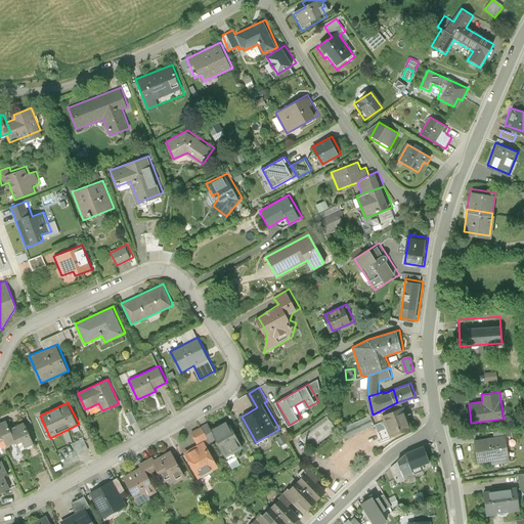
[(405,404),(384,415),(393,434),(415,425),(405,404)]
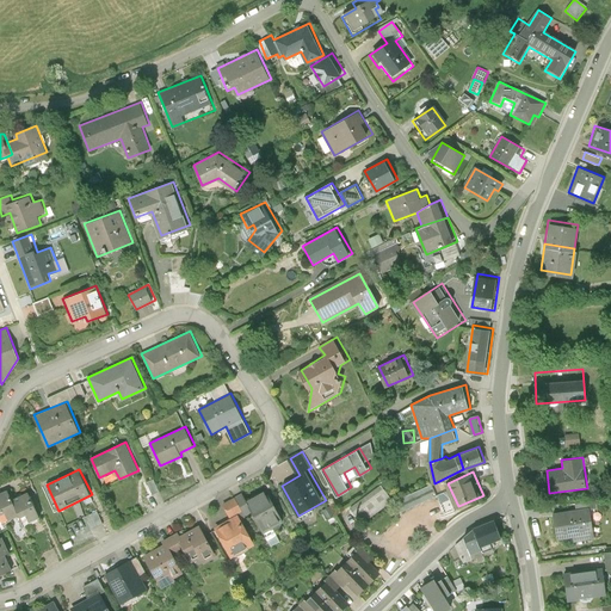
[(394,500),(381,483),(351,507),(363,523),(394,500)]
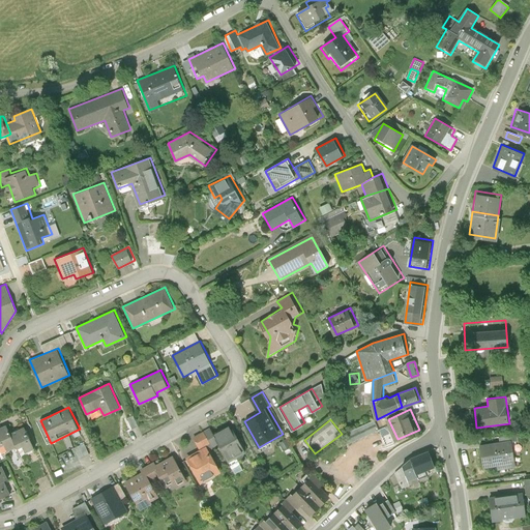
[(342,437),(346,446),(380,430),(376,420),(342,437)]
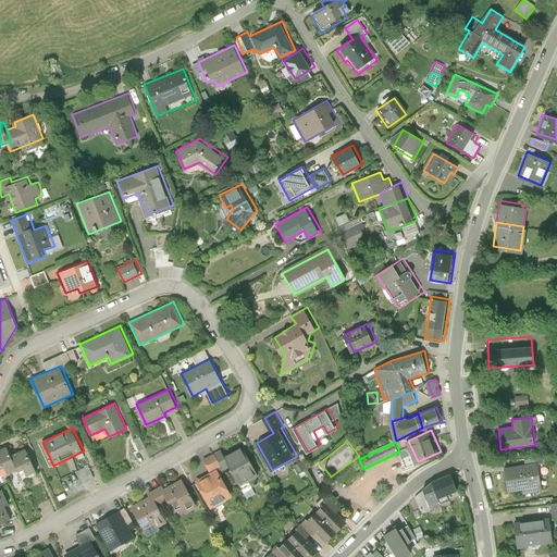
[(260,475),(244,445),(225,455),(222,449),(215,453),(222,465),(224,470),(230,467),(240,486),(260,475)]
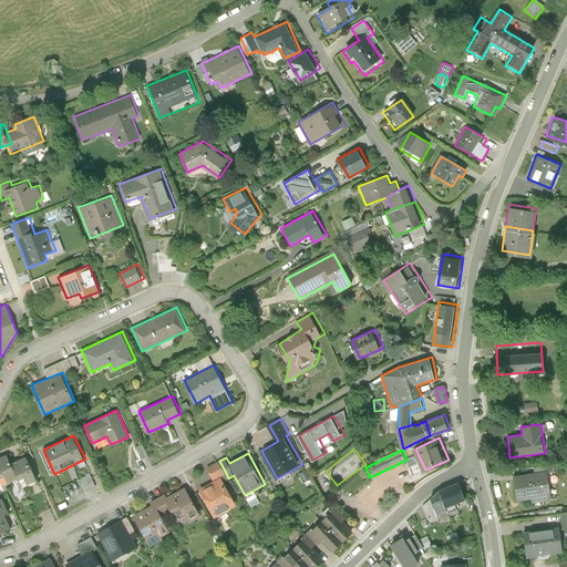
[(8,483),(17,478),(9,463),(12,461),(9,454),(0,457),(0,476),(4,475),(8,483)]
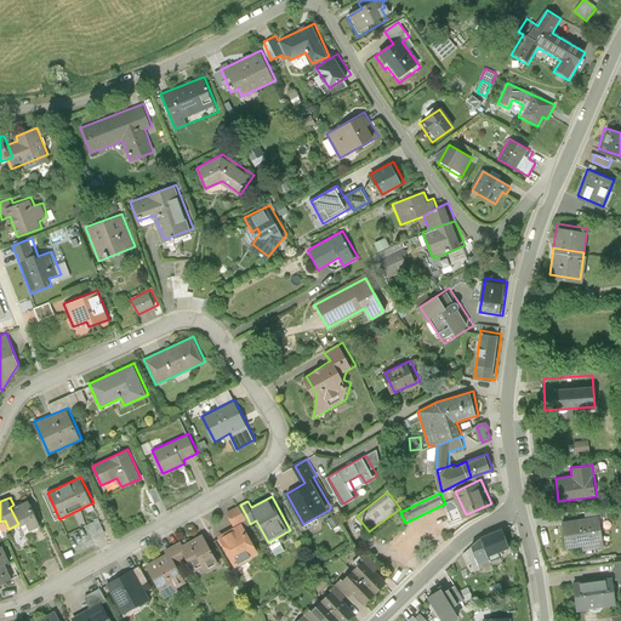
[(29,499),(13,505),(10,507),(18,524),(26,520),(29,529),(40,524),(29,499)]
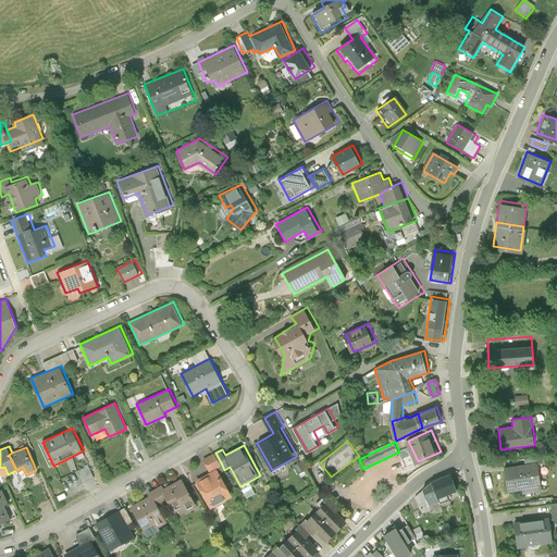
[(222,465),(215,453),(203,459),(210,472),(197,480),(212,507),(234,495),(219,467),(222,465)]
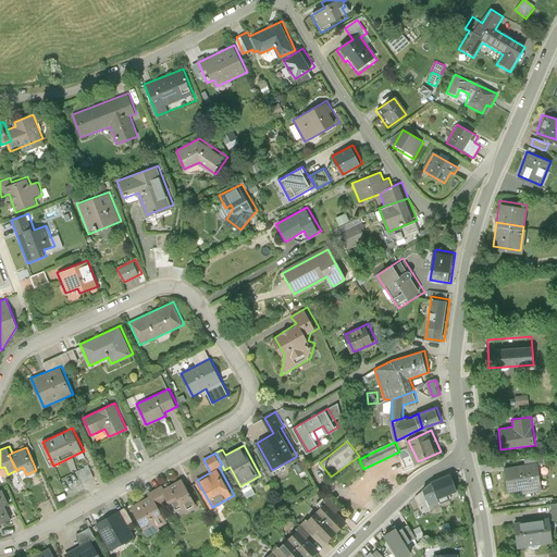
[(78,470),(84,482),(95,477),(89,465),(78,470)]
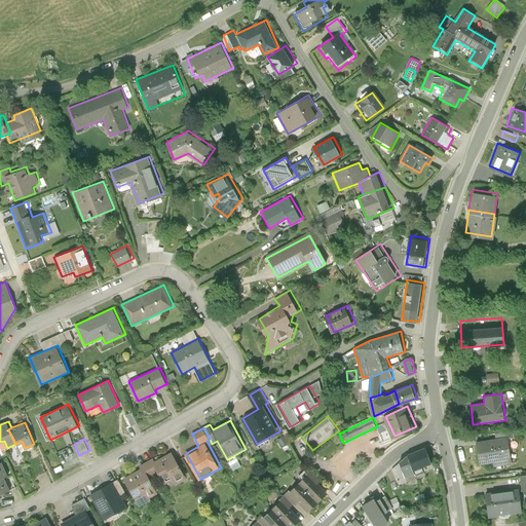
[(506,439),(476,443),(479,465),(493,462),(494,466),(505,465),(504,460),(510,459),(506,439)]
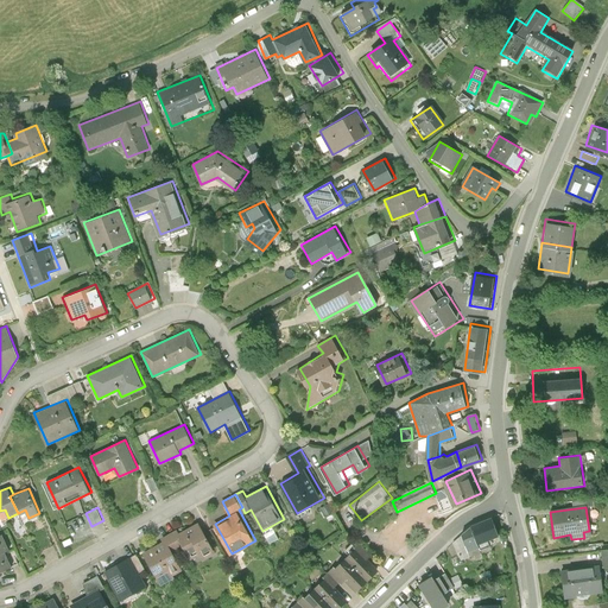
[(494,518),(470,530),(480,546),(502,536),(494,518)]
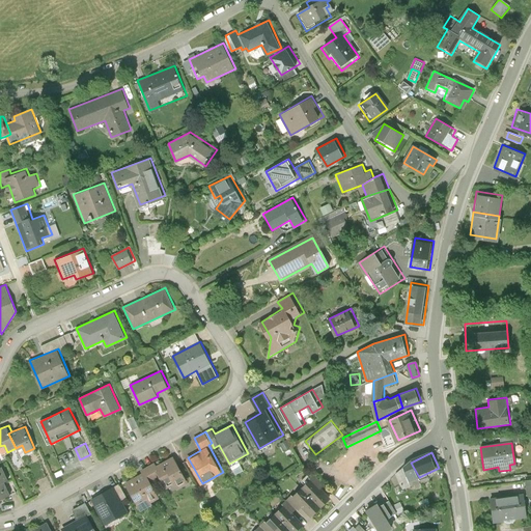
[(175,455),(155,466),(161,477),(167,487),(174,484),(177,490),(190,483),(175,455)]
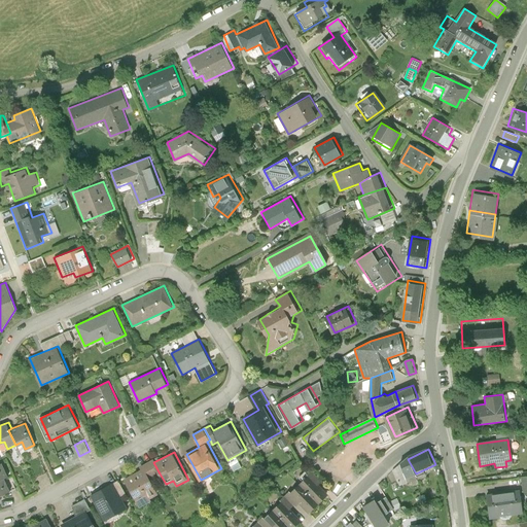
[(139,465),(141,468),(147,480),(160,473),(153,462),(151,459),(139,465)]
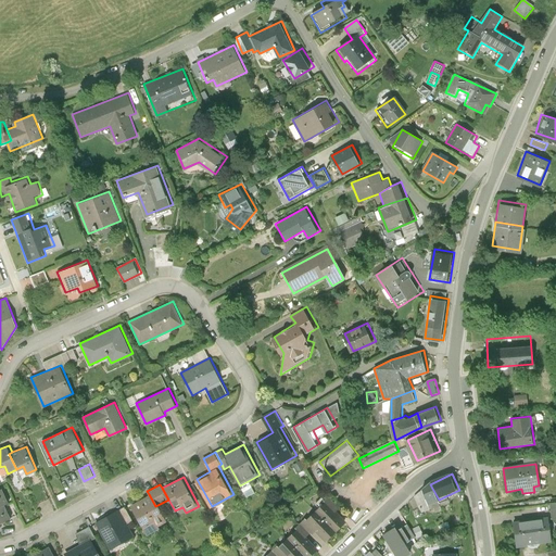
[(443,509),(439,500),(430,484),(420,489),(431,510),(434,508),(437,513),(443,509)]
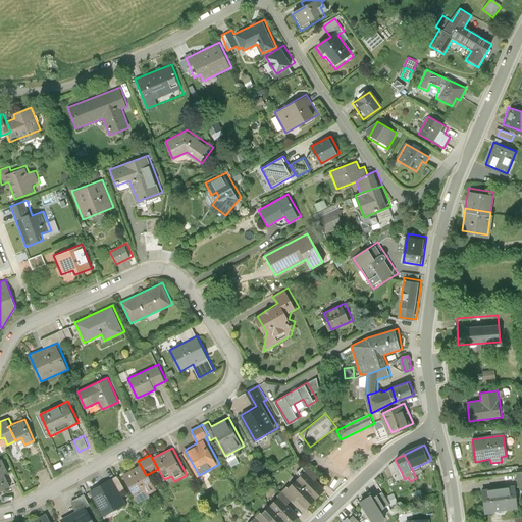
[(0,474),(6,472),(9,471),(3,457),(0,458),(0,474)]
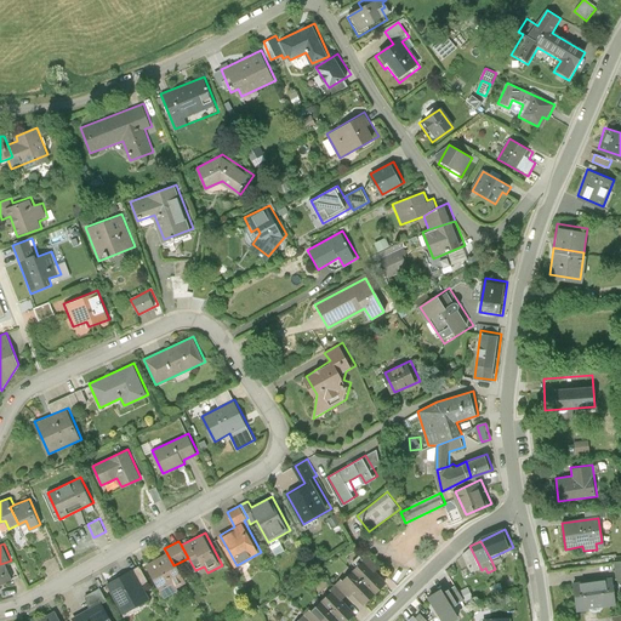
[(183,585),(174,565),(166,552),(144,563),(161,596),(183,585)]
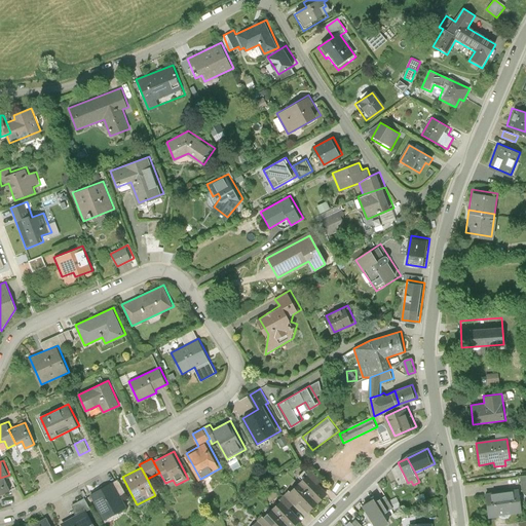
[(302,480),(296,487),(318,506),(329,495),(318,485),(323,481),(311,470),(307,474),(304,471),(299,477),(302,480)]
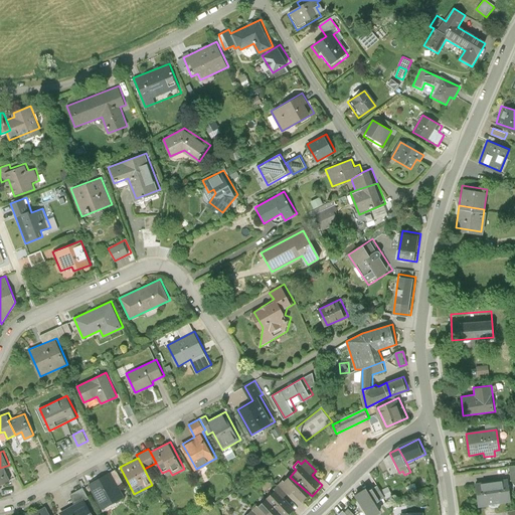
[(0,468),(0,484),(12,479),(6,466),(0,468)]
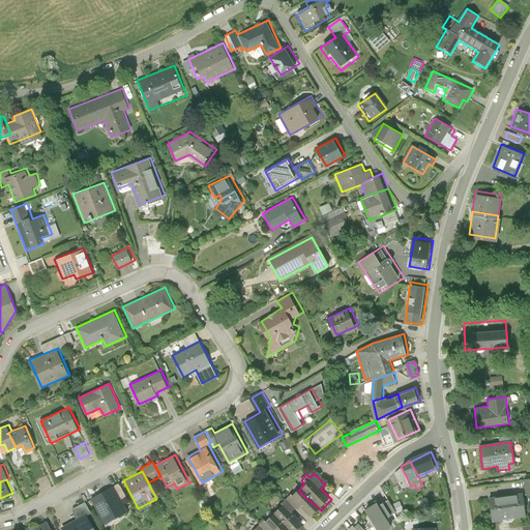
[(127,497),(119,482),(92,497),(106,523),(129,510),(123,499),(127,497)]
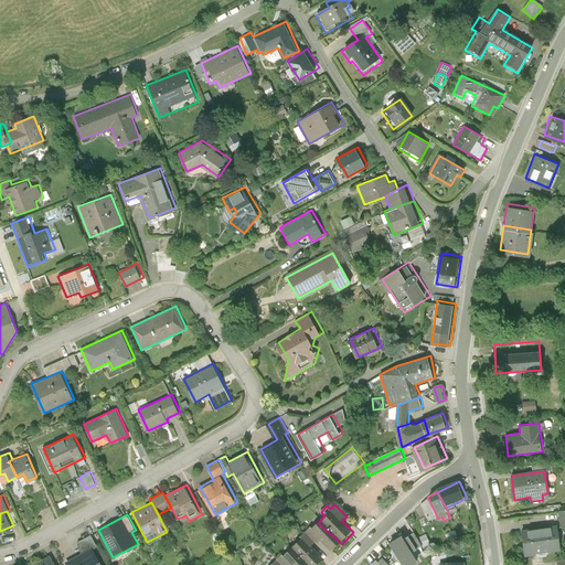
[(318,523),(312,528),(321,540),(333,552),(342,544),(318,523)]
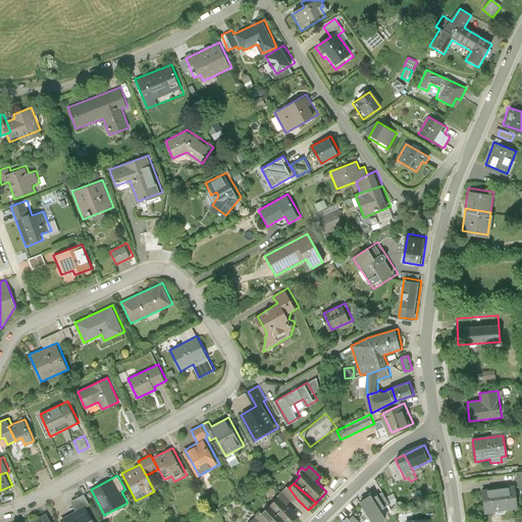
[(290,506),(297,499),(289,487),(286,485),(278,493),(280,496),(290,506)]
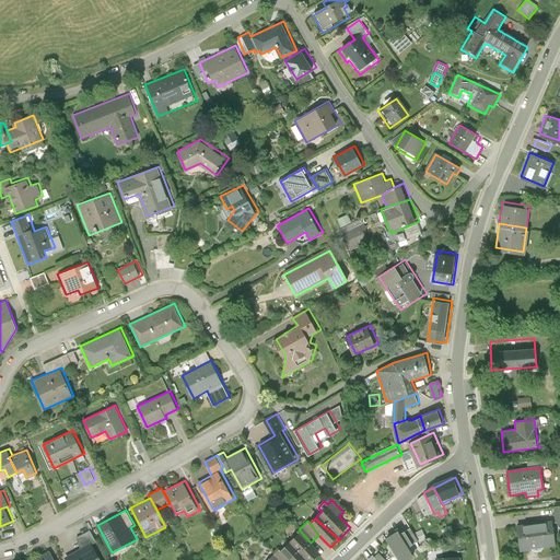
[(550,523),(539,525),(540,525),(526,527),(526,526),(515,527),(518,549),(529,548),(528,548),(543,546),(553,545),(550,523)]
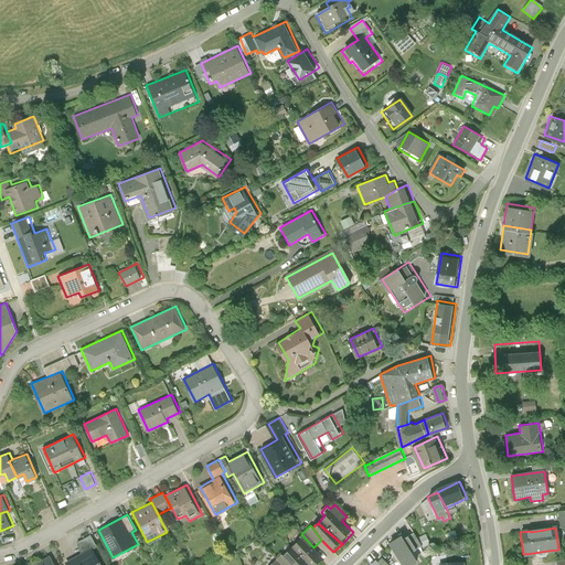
[(406,536),(415,551),(424,545),(415,531),(406,536)]
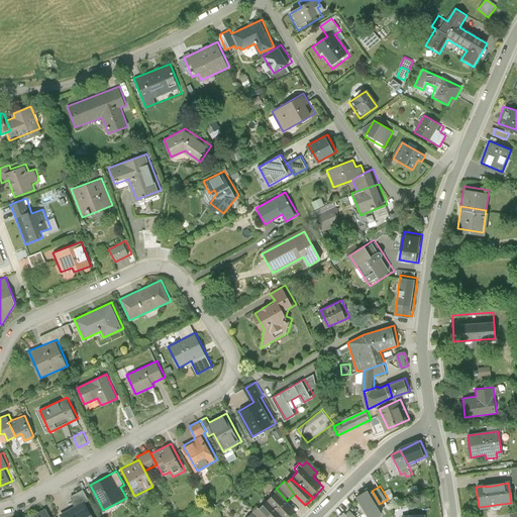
[(372,491),(370,488),(356,497),(366,513),(369,516),(378,516),(385,512),(380,504),(372,491)]
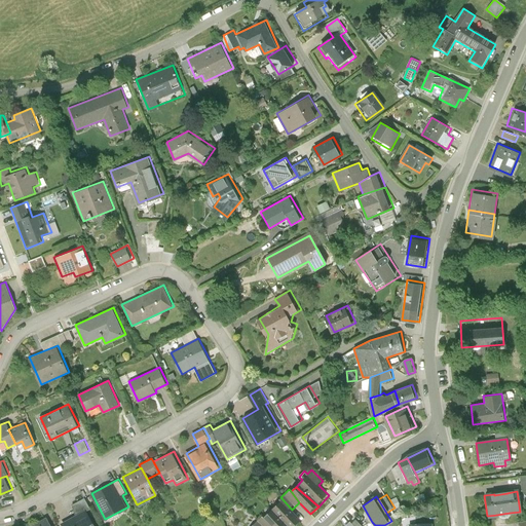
[(283,499),(271,511),(286,525),(294,525),(302,519),(292,510),(283,499)]
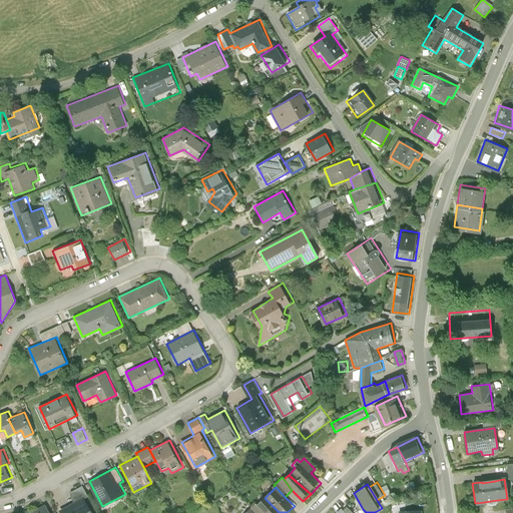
[(93,512),(85,496),(60,510),(61,512),(93,512)]
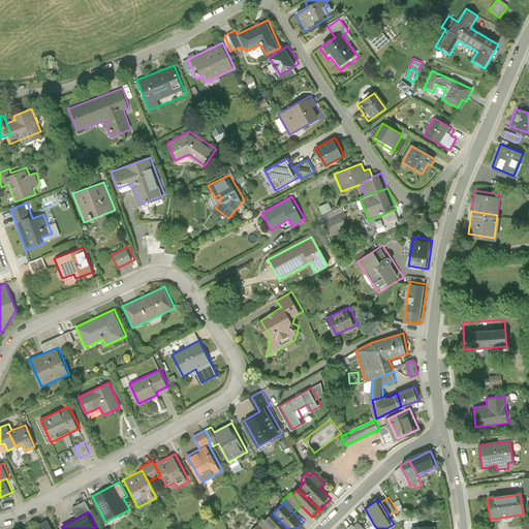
[(287,528),(273,514),(267,520),(271,528),(287,528)]
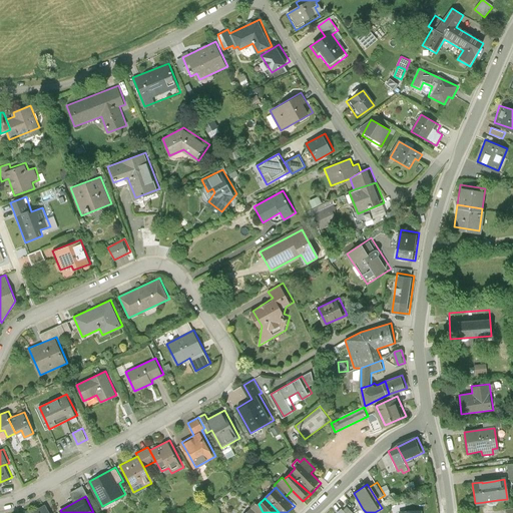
[(248,512),(263,512),(259,504),(257,502),(247,511),(248,512)]
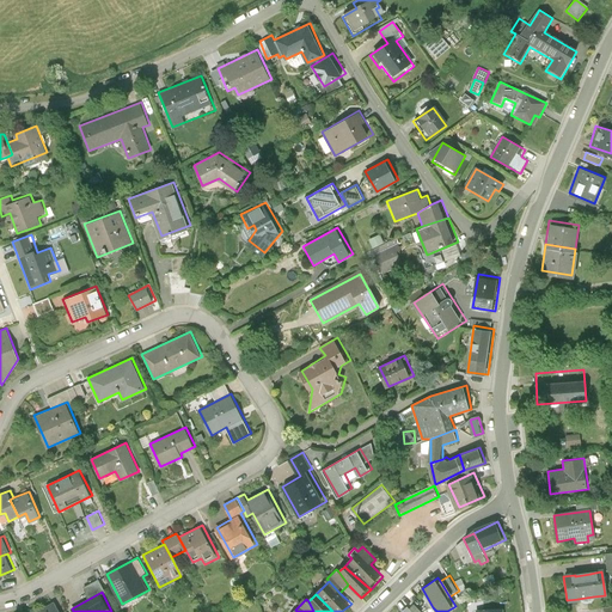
[(61,611),(56,601),(42,609),(44,611),(61,611)]
